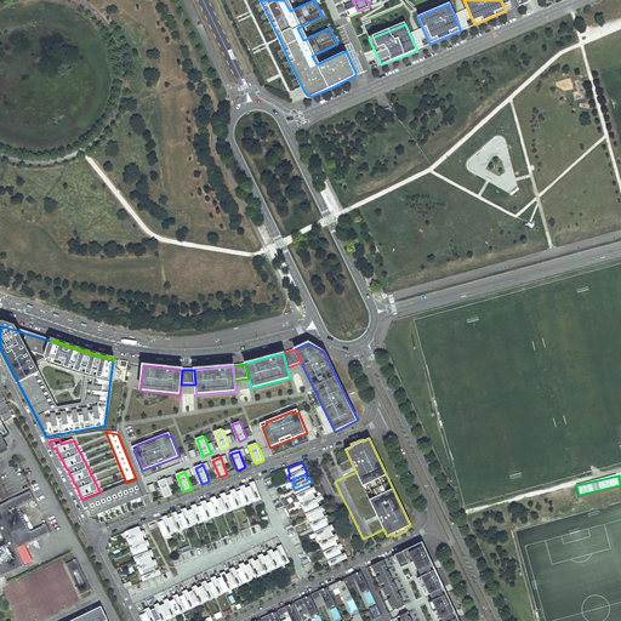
[(272,478),(271,478),(263,480),(263,482),(268,490),(269,490),(271,490),(273,489),(272,488),(275,486),(272,478)]
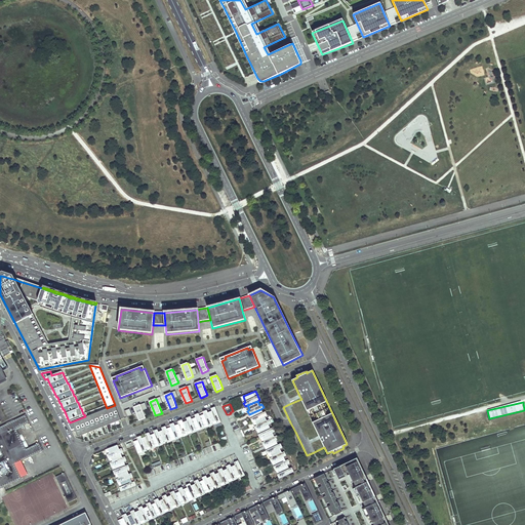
[(139,420),(139,421),(147,419),(144,411),(140,405),(134,408),(139,420)]
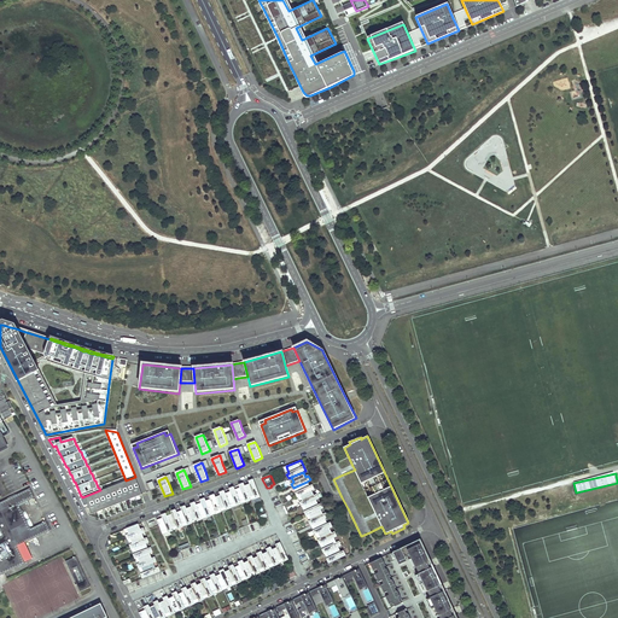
[(135,478),(81,501),(85,508),(88,506),(92,516),(143,496),(141,494),(135,478)]
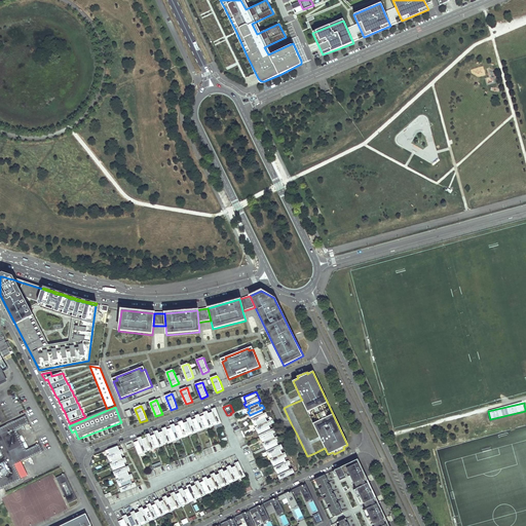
[(221,423),(216,408),(212,409),(213,412),(208,414),(212,423),(217,422),(217,424),(221,423)]
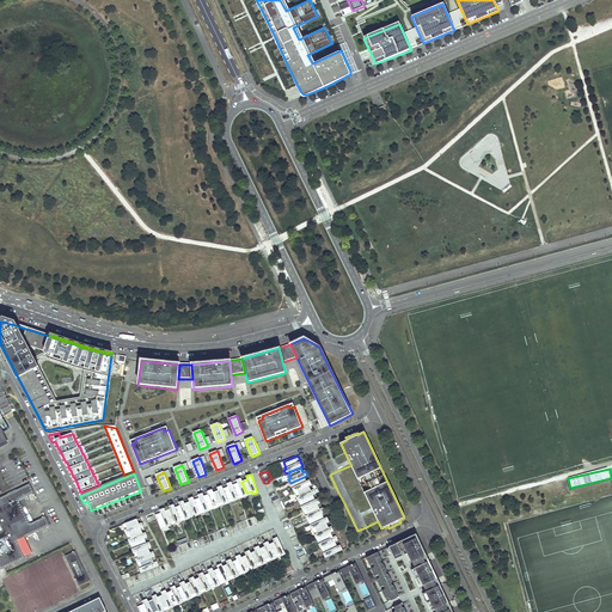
[(312,484),(310,481),(306,482),(304,477),(293,482),(295,487),(292,488),(294,493),(298,491),(308,485),(312,484)]
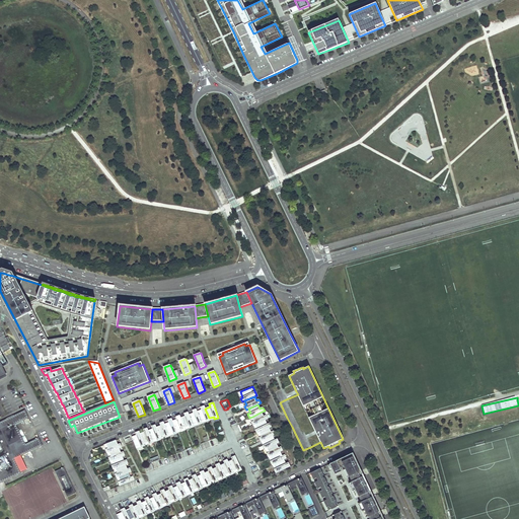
[(209,418),(205,409),(204,405),(201,408),(202,410),(197,412),(201,422),(205,420),(206,422),(210,421),(209,418)]
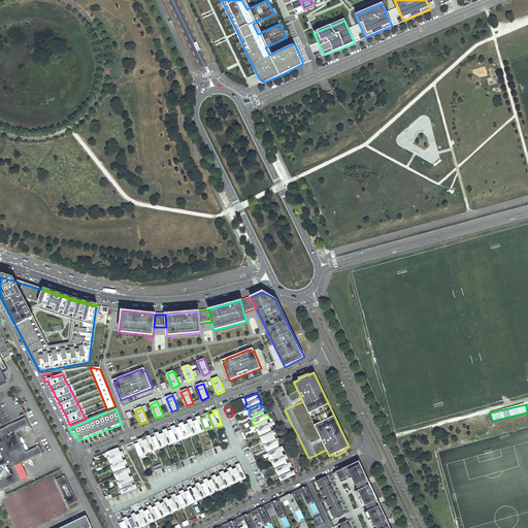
[(235,416),(234,414),(231,415),(232,416),(230,417),(229,417),(228,417),(228,419),(232,426),(238,423),(235,416)]
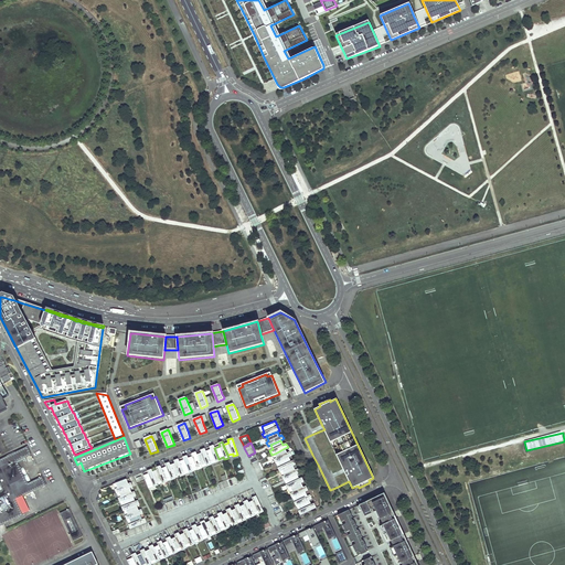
[(219,459),(214,448),(213,445),(209,447),(211,449),(205,451),(210,462),(214,460),(215,464),(220,461),(219,459)]
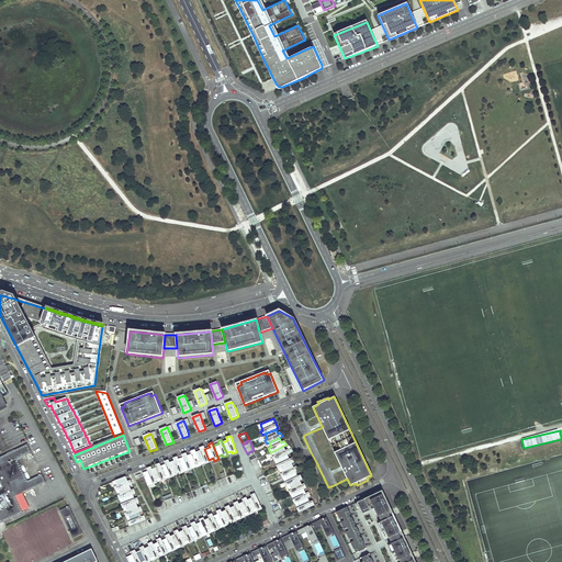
[(0,523),(24,512),(17,496),(46,482),(42,474),(27,481),(18,459),(31,452),(27,444),(0,457),(0,523)]
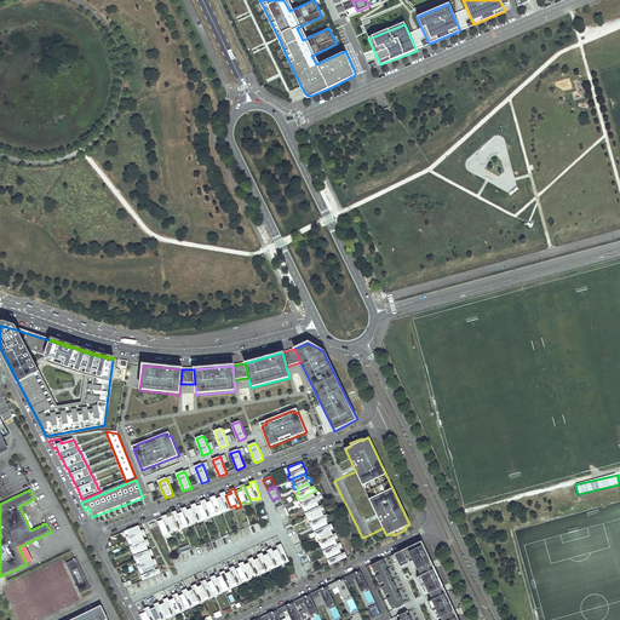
[(230,507),(225,495),(224,492),(220,494),(220,497),(216,499),(220,511),(225,509),(227,512),(231,510),(230,507)]
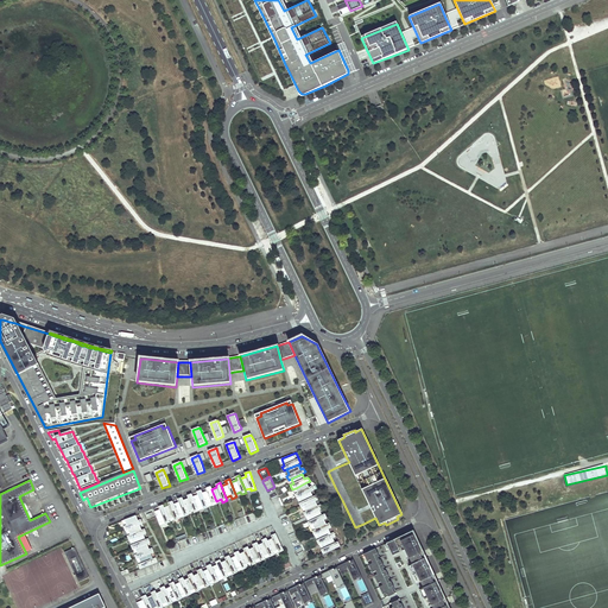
[(314,491),(312,486),(309,487),(306,482),(296,488),(298,493),(295,494),(297,499),(299,498),(311,492),(314,491)]
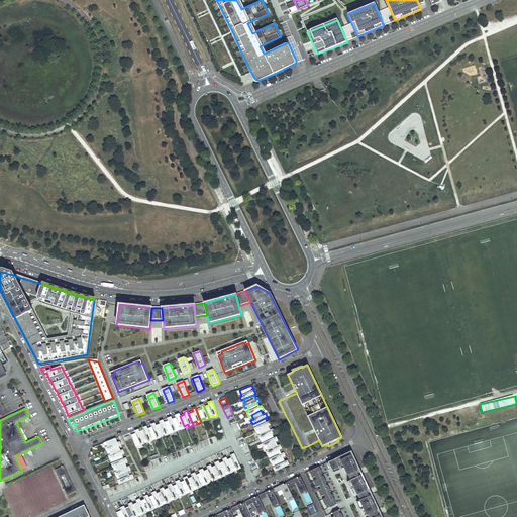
[(184,426),(180,416),(179,413),(176,415),(177,417),(172,419),(176,429),(180,427),(181,430),(185,428),(184,426)]
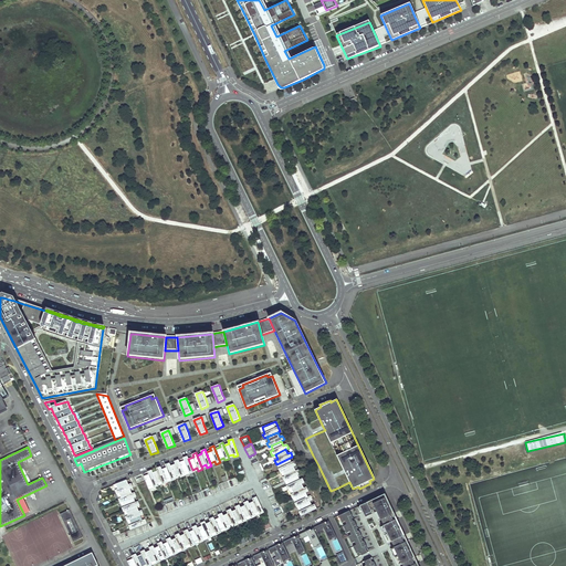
[(255,454),(255,453),(249,457),(249,458),(252,464),(254,463),(254,464),(257,463),(257,462),(259,460),(255,454)]
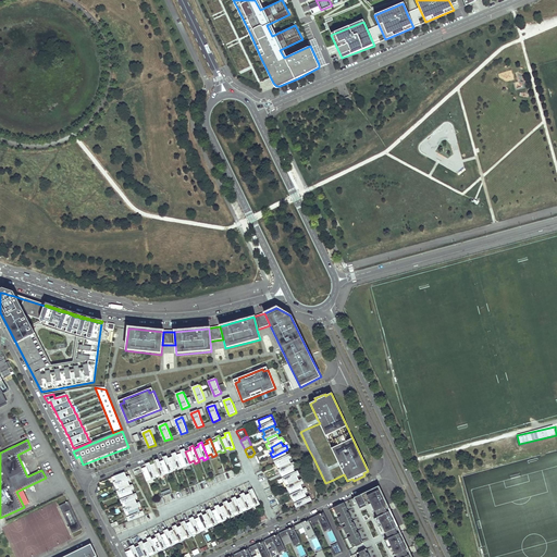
[(189,462),(185,452),(184,449),(180,450),(182,454),(176,455),(181,466),(185,463),(186,467),(190,465),(189,462)]
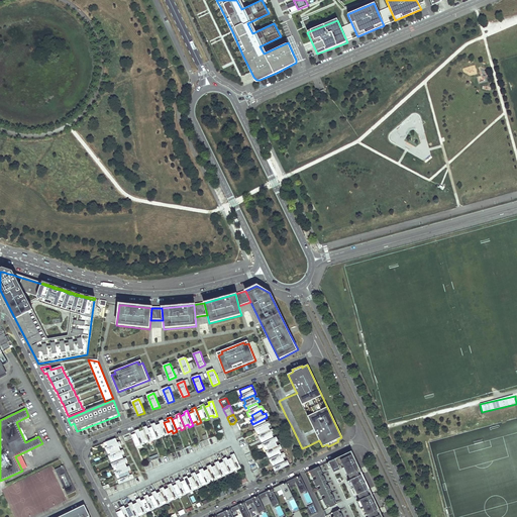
[(271,425),(269,421),(267,422),(265,418),(254,423),(256,427),(254,428),(256,432),(259,430),(269,426),(271,425)]
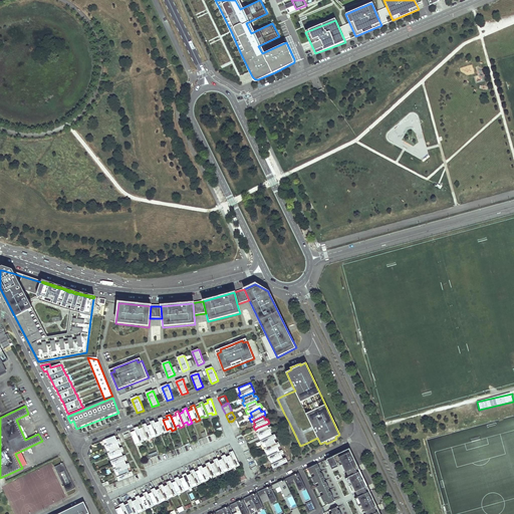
[(167,430),(163,420),(162,418),(158,419),(159,422),(155,423),(159,433),(163,432),(164,434),(168,432),(167,430)]
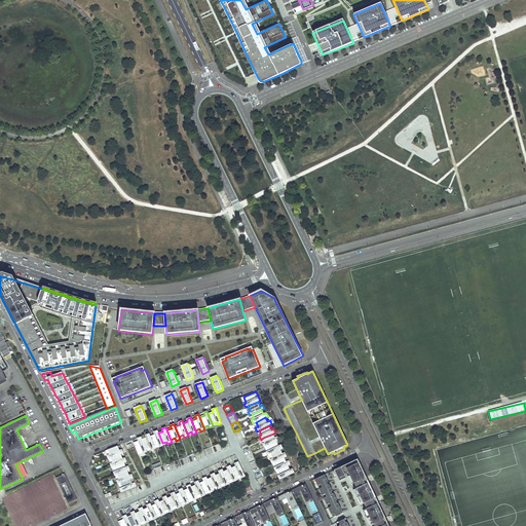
[(241,430),(240,427),(238,429),(238,430),(236,431),(236,430),(234,431),(235,433),(238,440),(245,437),(241,430)]
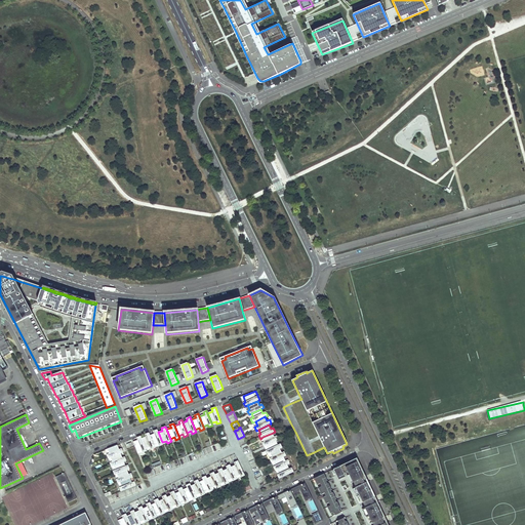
[(162,442),(158,432),(157,430),(153,431),(154,434),(150,435),(154,445),(158,444),(159,446),(163,445),(162,442)]
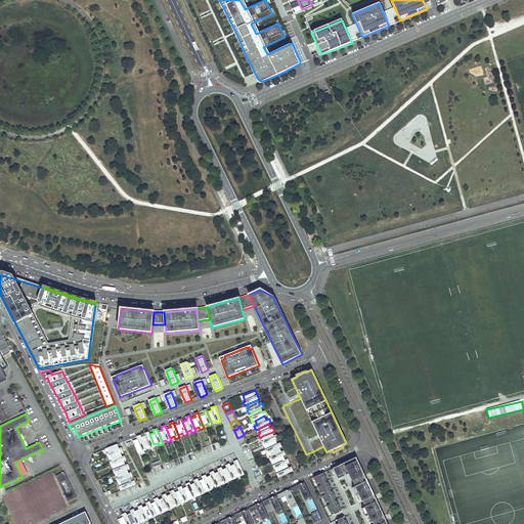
[(154,444),(149,434),(148,432),(144,434),(145,436),(141,438),(145,447),(149,446),(150,448),(155,447),(154,444)]
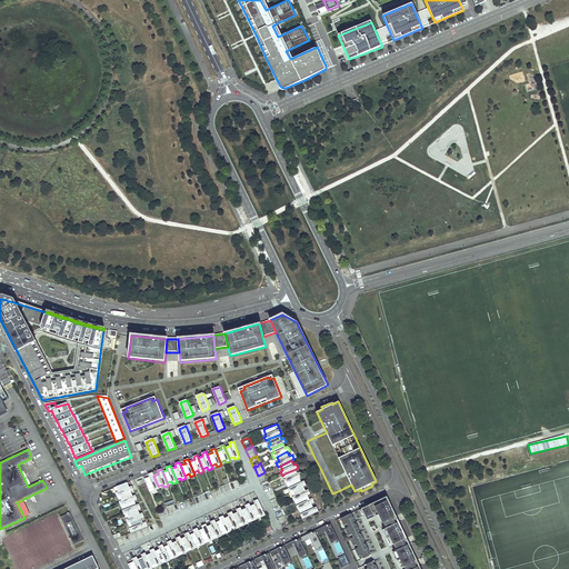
[(302,477),(300,472),(298,473),(296,469),(285,473),(287,478),(285,480),(287,483),(289,482),(299,478),(302,477)]
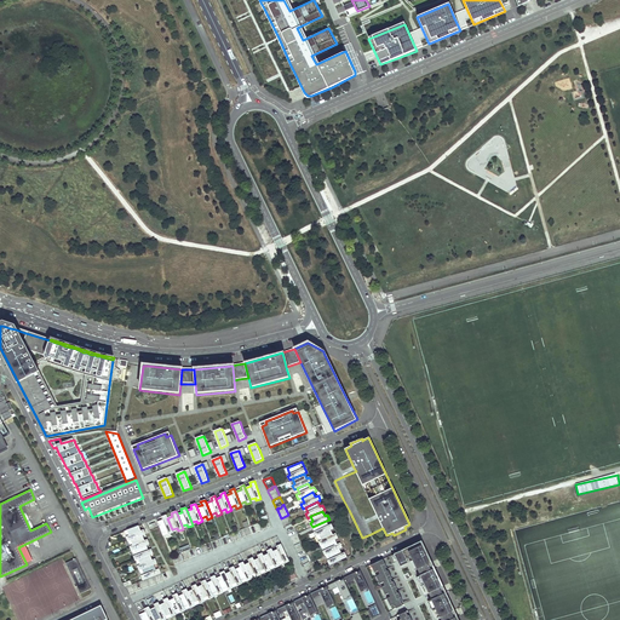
[(172,529),(167,518),(166,515),(161,517),(162,520),(158,522),(159,527),(162,534),(167,532),(168,535),(173,533),(172,529)]
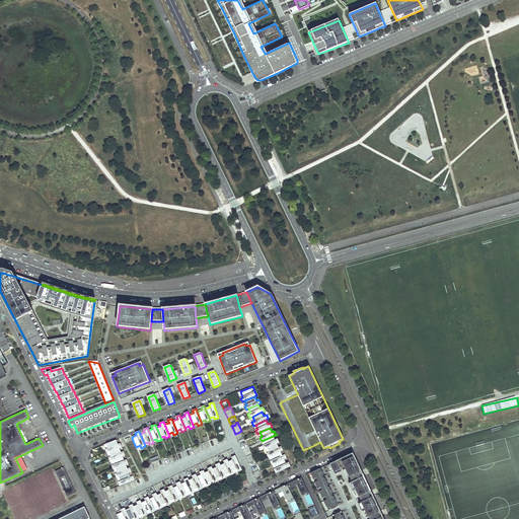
[(242,432),(241,431),(235,434),(235,435),(238,441),(240,441),(243,440),(242,439),(244,438),(242,432)]
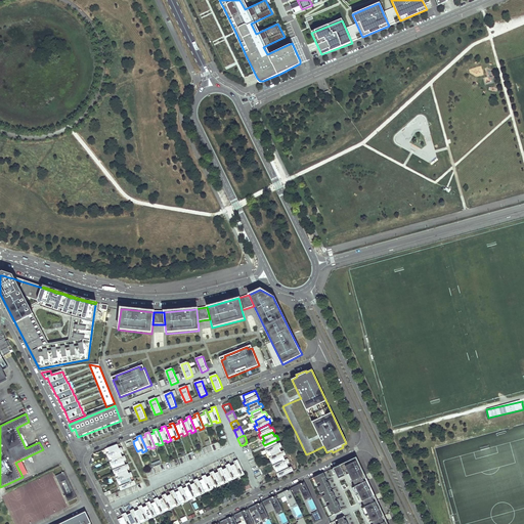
[(188,436),(183,438),(188,452),(193,451),(188,436)]
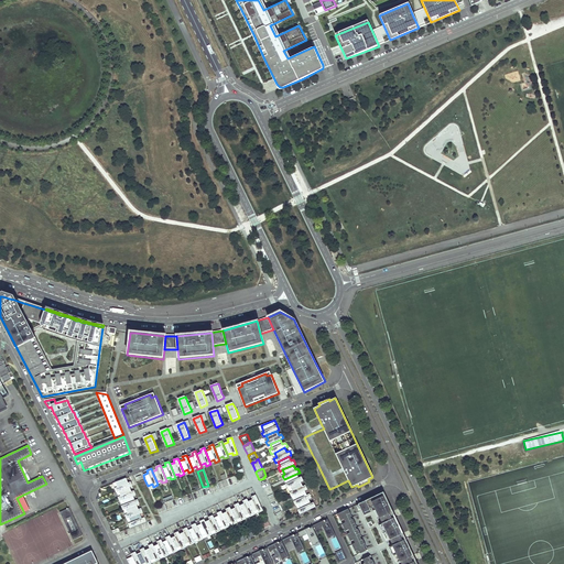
[(247,479),(245,472),(236,476),(236,477),(235,477),(236,479),(237,479),(238,483),(247,479)]
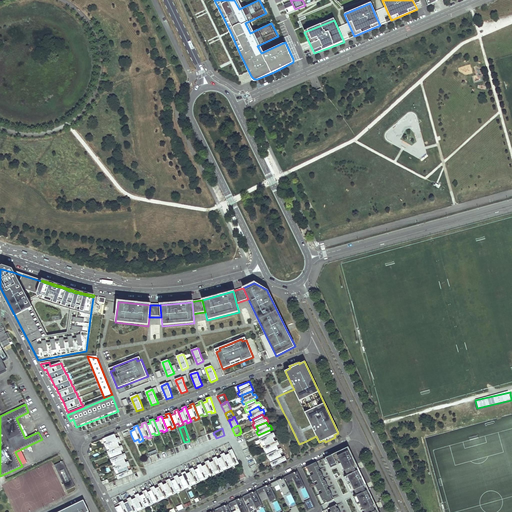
[(264,442),(273,438),(276,436),(274,433),(271,434),(269,430),(260,434),(262,438),(259,439),(261,443),(264,442)]
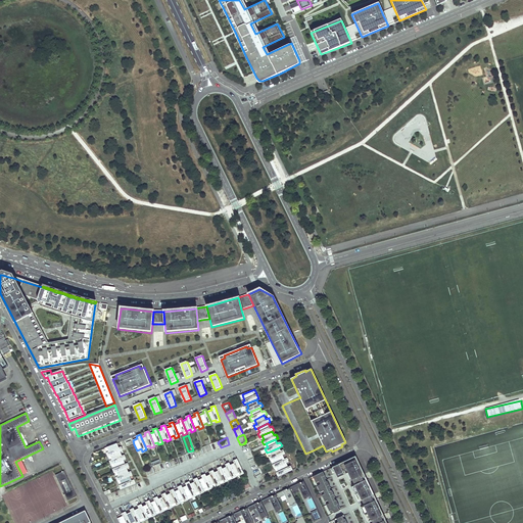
[(221,447),(220,444),(219,444),(218,442),(219,442),(219,441),(210,444),(212,450),(221,447)]
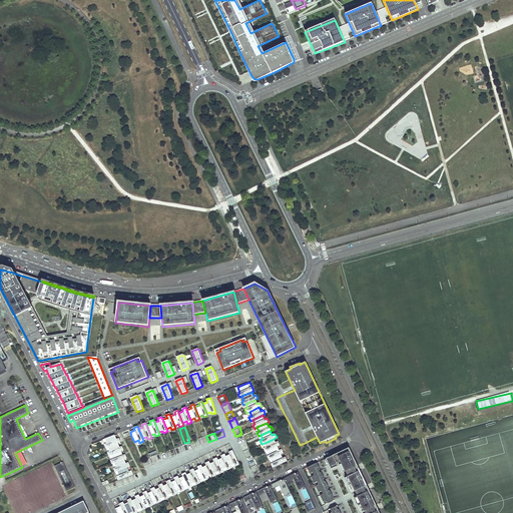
[(242,435),(241,433),(239,434),(240,435),(237,436),(235,436),(236,438),(239,445),(246,442),(242,435)]
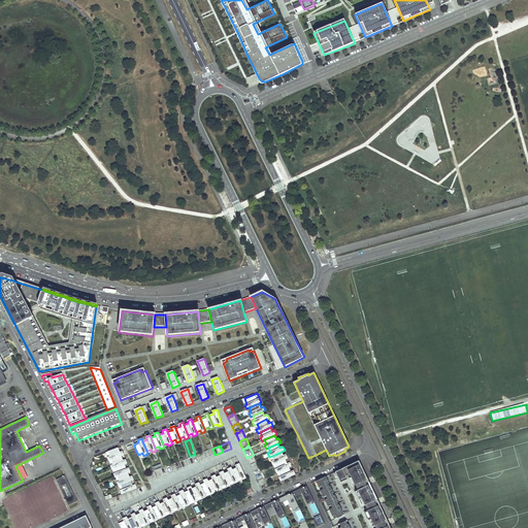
[(111,461),(122,457),(124,456),(123,452),(120,453),(118,448),(107,452),(109,456),(107,457),(109,462),(111,461)]
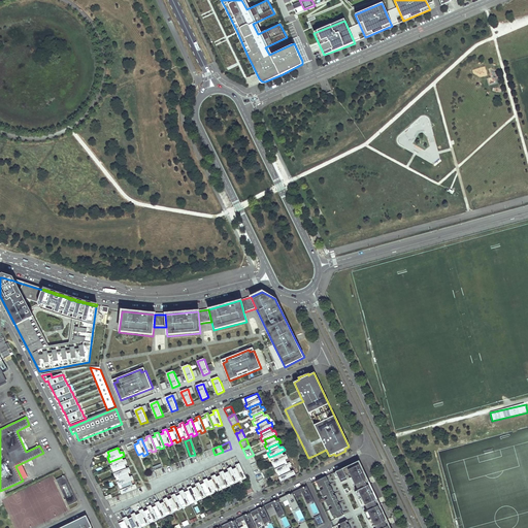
[(215,455),(212,449),(204,452),(204,453),(203,453),(204,456),(205,455),(206,458),(215,455)]
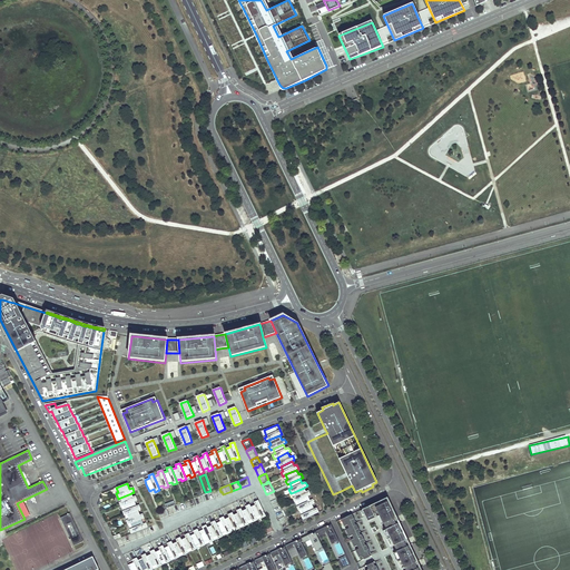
[(223,494),(222,491),(220,492),(219,489),(220,489),(220,488),(212,491),(214,498),(223,494)]
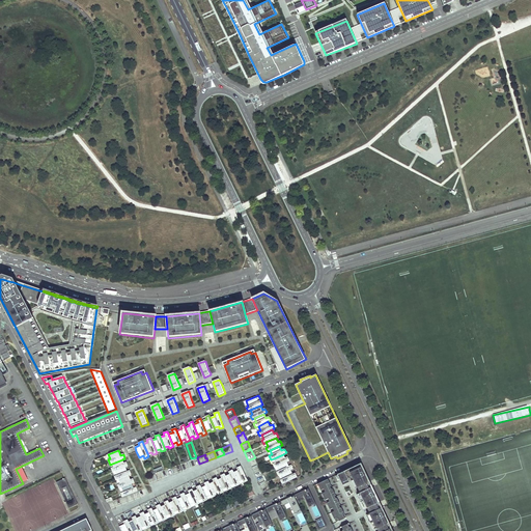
[(289,460),(288,456),(285,457),(283,454),(274,458),(276,463),(273,464),(275,468),(277,467),(287,462),(289,460)]
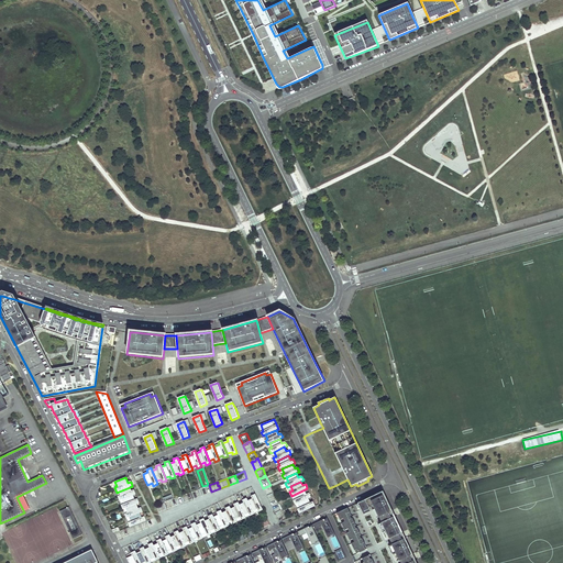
[(211,492),(209,485),(200,488),(200,489),(199,490),(200,493),(201,493),(202,496),(211,492)]
